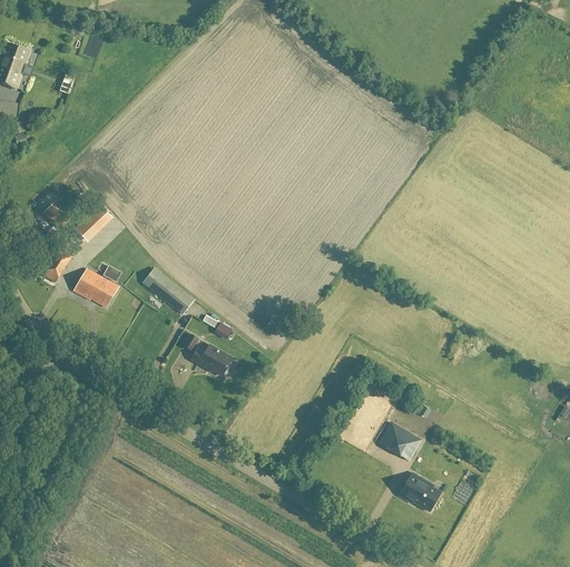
[(29,49),(8,41),(0,61),(0,80),(2,81),(2,80),(7,82),(7,84),(15,86),(20,72),(18,72),(22,61),(23,61),(29,49)]
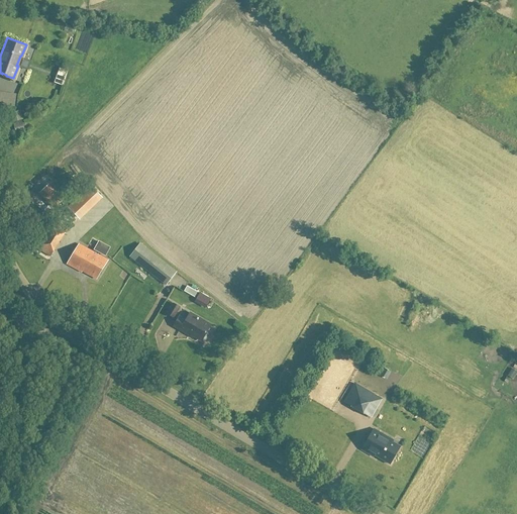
[(0,101),(2,102),(14,104),(15,93),(4,91),(0,90),(0,101)]
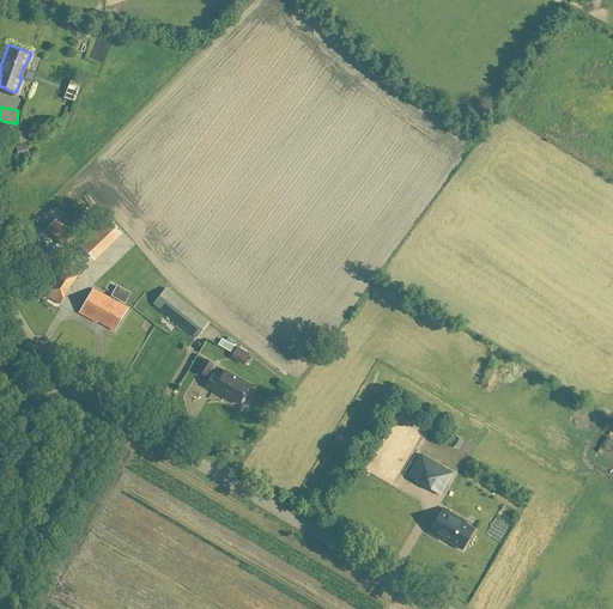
[(58,217),(48,226),(64,243),(74,233),(58,217)]
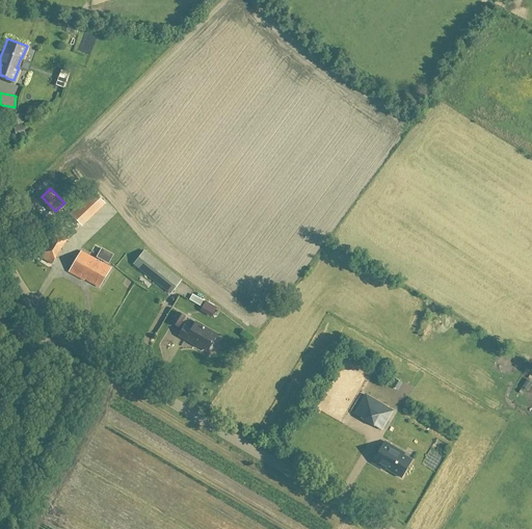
[(80,222),(91,212),(81,201),(70,211),(80,222)]
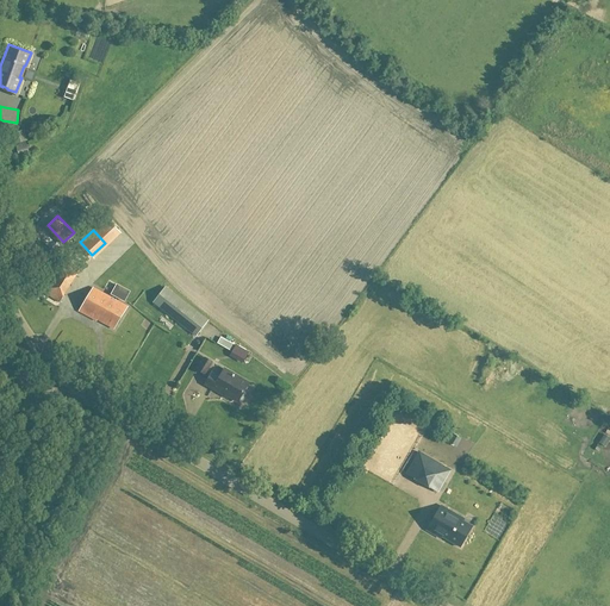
[(38,287),(58,300),(79,267),(57,255),(38,287)]
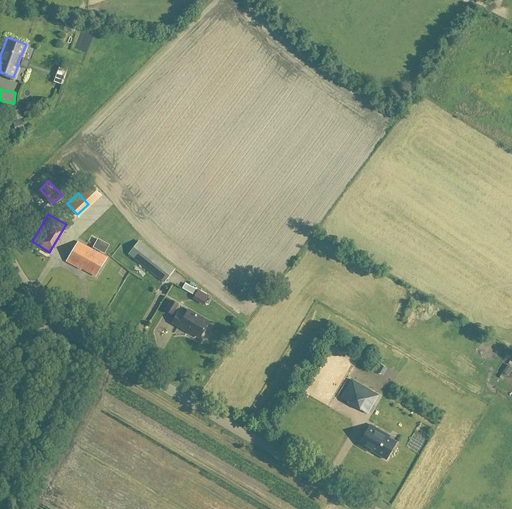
[(95,274),(106,256),(78,239),(67,258),(95,274)]
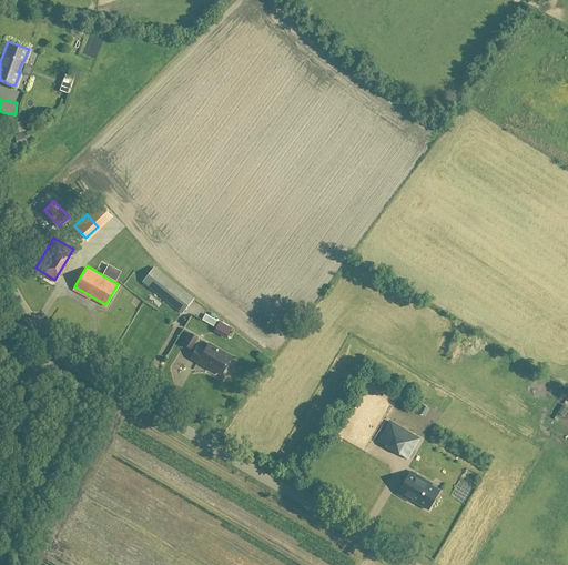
[(182,312),(193,298),(153,266),(142,281),(182,312)]
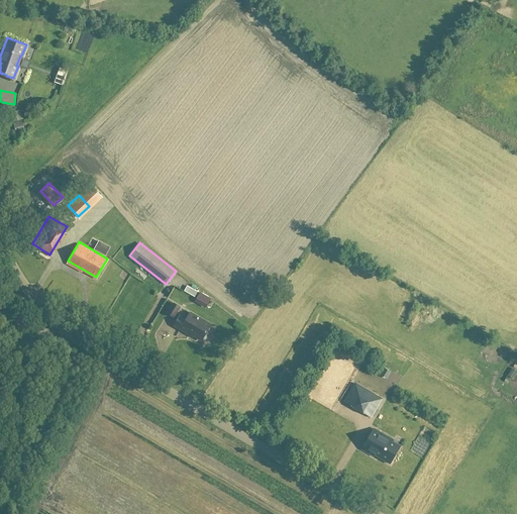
[(173,316),(179,305),(173,302),(167,312),(173,316)]
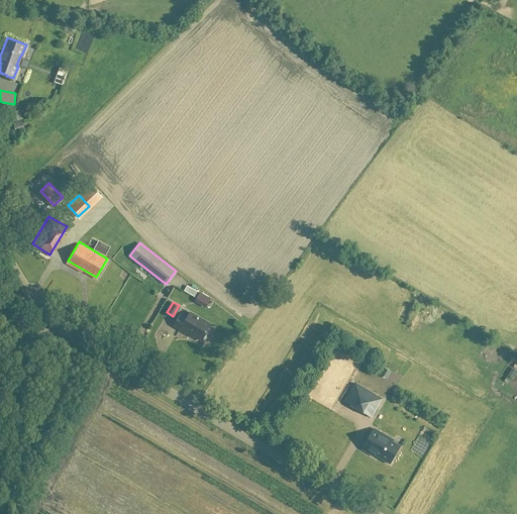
[(179,314),(173,324),(180,328),(181,327),(201,338),(202,337),(203,338),(205,338),(209,332),(208,331),(206,330),(210,323),(189,311),(185,318),(179,314)]
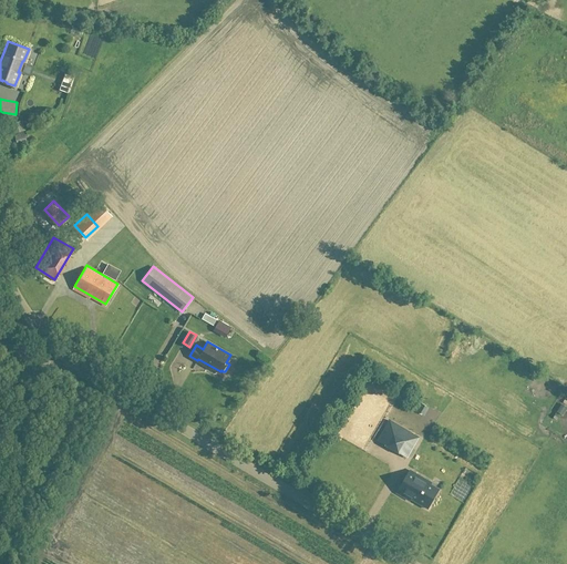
[(404,440),(413,444),(419,437),(390,419),(378,439),(387,444),(393,433),(403,440),(404,440)]
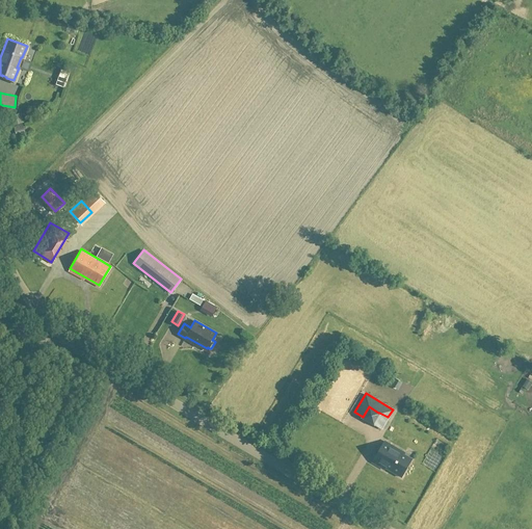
[(389,469),(401,476),(411,457),(403,453),(404,451),(384,440),(372,460),(383,468),(384,466),(389,468),(389,469)]
